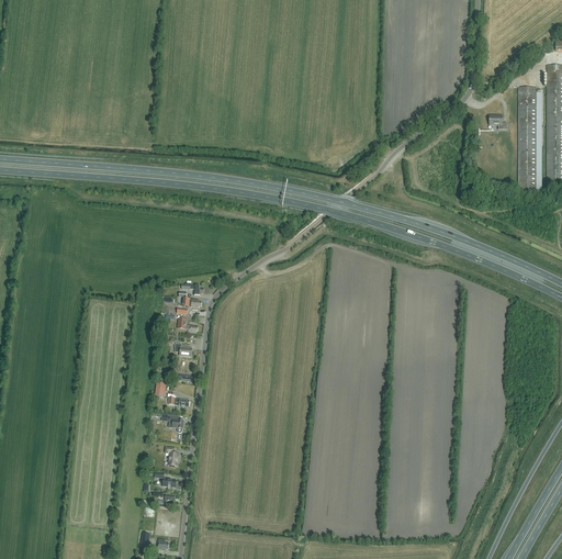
[(561,176),(561,63),(547,63),(547,120),(547,177),(561,176)]
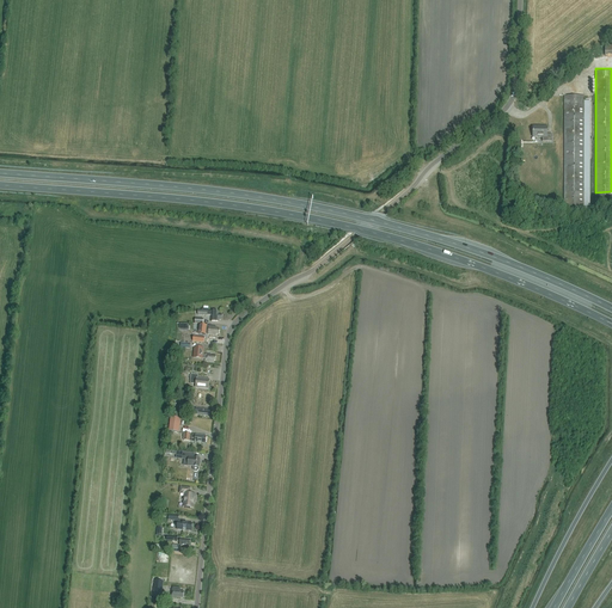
[(583,206),(583,130),(583,92),(564,93),(564,130),(564,206),(583,206)]
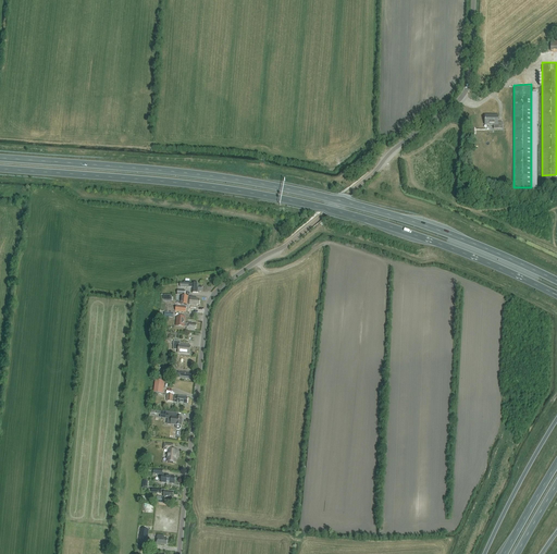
[(497,120),(497,119),(497,113),(484,113),(484,119),(484,122),(493,122),(493,126),(502,126),(502,120),(497,120)]
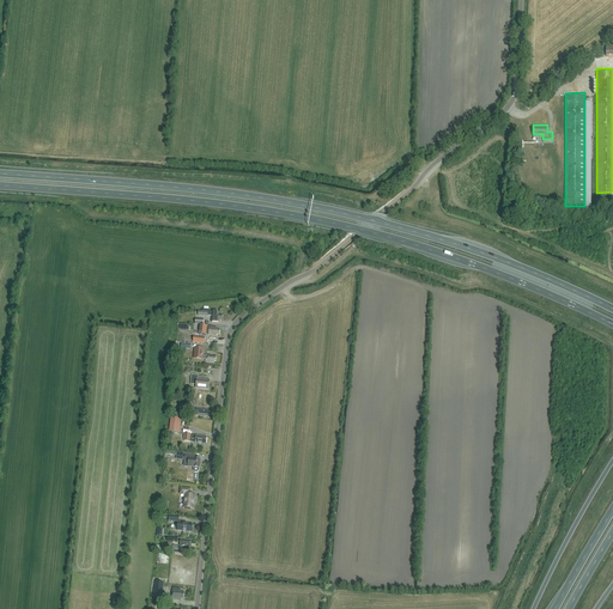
[(208,309),(198,308),(198,312),(207,314),(207,312),(212,312),(212,320),(219,320),(219,317),(222,317),(223,312),(219,311),(219,309),(212,309),(208,309)]
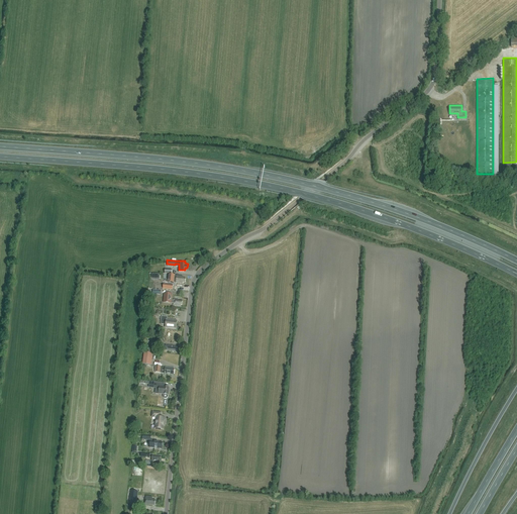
[(169,272),(168,279),(174,280),(174,279),(176,279),(176,280),(183,281),(183,280),(185,280),(186,276),(183,275),(183,274),(177,273),(177,274),(175,273),(169,272)]
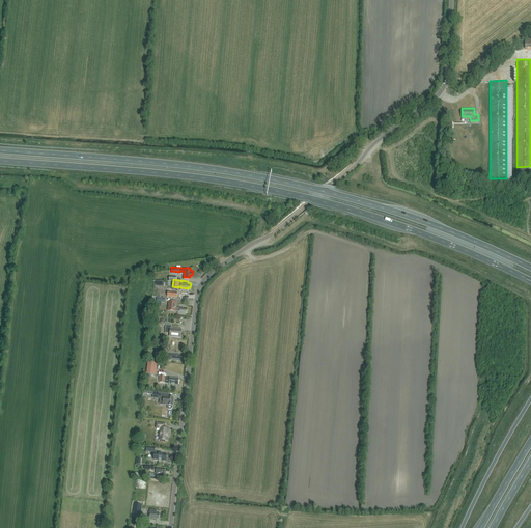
[(173,307),(176,307),(177,307),(178,309),(178,310),(186,311),(186,310),(188,310),(188,307),(183,306),(184,305),(179,304),(179,306),(176,305),(177,300),(169,299),(169,302),(170,302),(170,306),(171,307),(173,308),(173,307)]
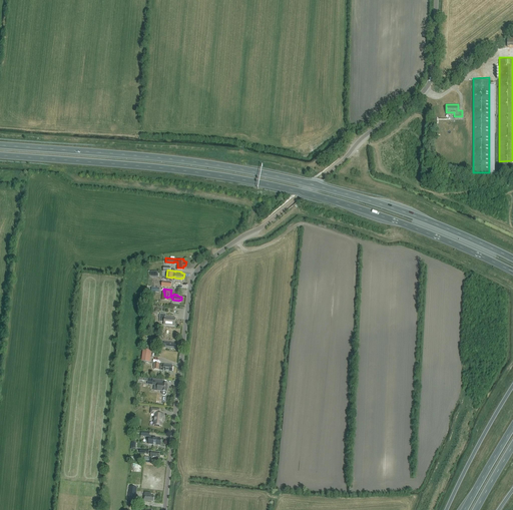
[(166,316),(166,313),(161,312),(160,320),(165,320),(164,323),(175,324),(176,317),(166,316)]
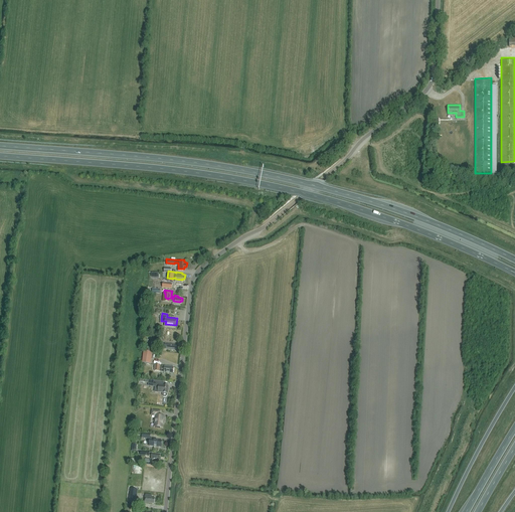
[(152,350),(144,349),(142,361),(151,362),(152,350)]
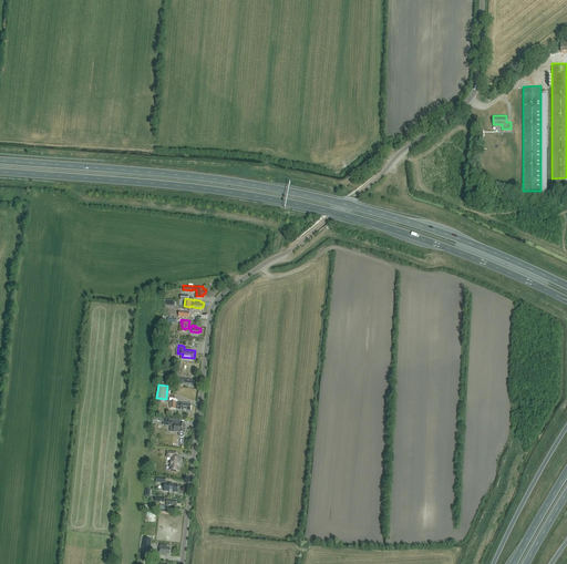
[(191,408),(192,402),(182,401),(177,400),(171,399),(171,407),(176,407),(181,407),(181,408),(188,409),(188,408),(191,408)]
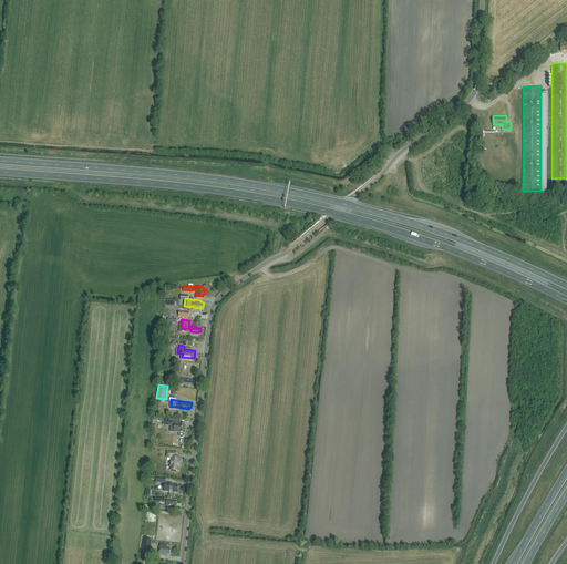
[(175,423),(174,429),(178,430),(179,430),(178,432),(179,434),(182,434),(184,433),(184,431),(185,422),(179,421),(181,418),(164,416),(163,416),(154,414),(154,418),(164,419),(164,420),(171,421),(171,423),(175,423)]
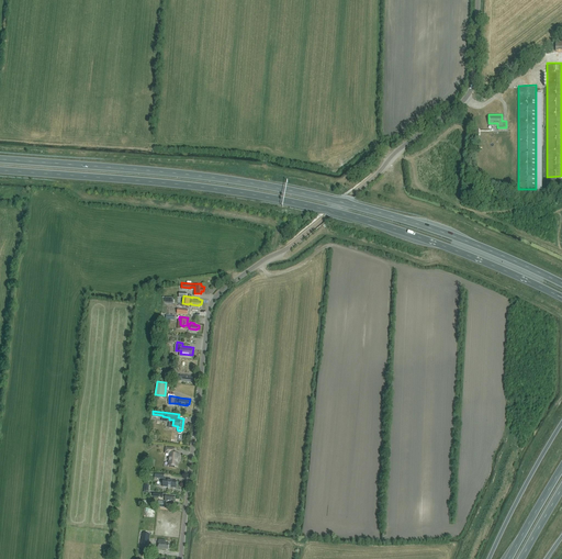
[(166,450),(170,451),(169,464),(179,465),(179,457),(180,457),(180,453),(175,451),(176,446),(167,445),(166,450)]
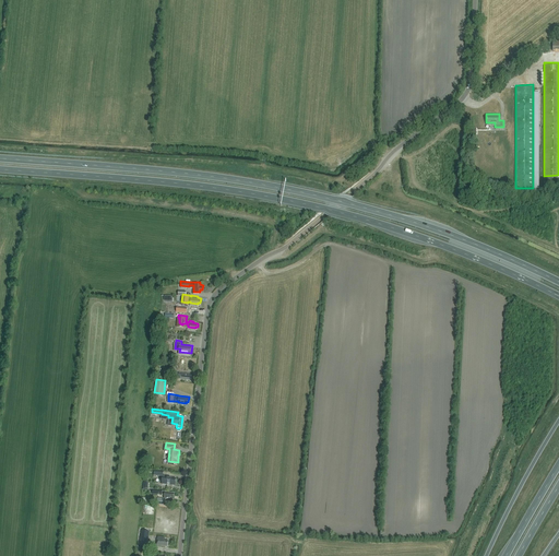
[(176,478),(168,477),(168,475),(164,475),(164,470),(155,469),(154,473),(161,474),(161,480),(163,480),(163,482),(167,483),(176,484),(176,478)]
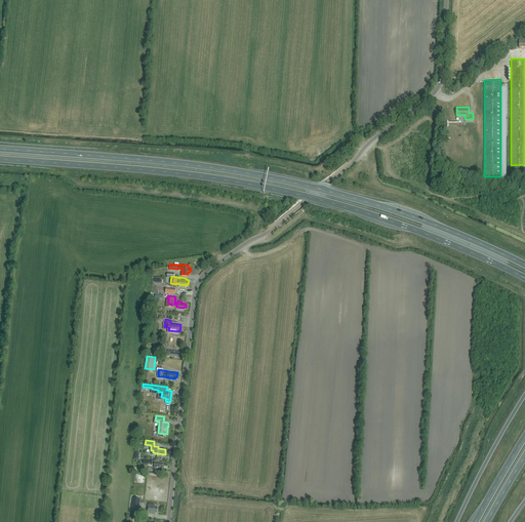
[(144,457),(143,462),(147,462),(156,463),(156,466),(163,467),(164,462),(156,460),(156,458),(148,458),(144,457)]
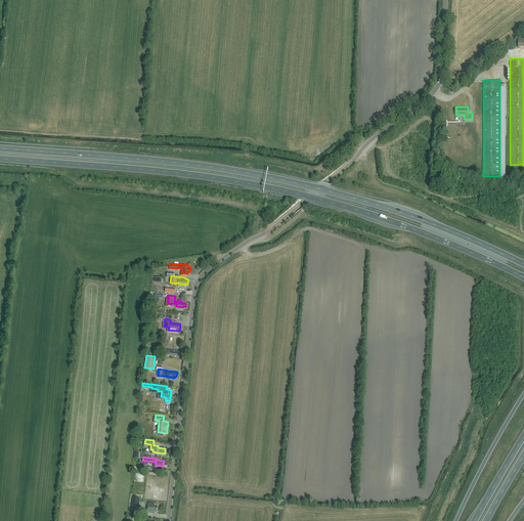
[(139,495),(132,494),(130,509),(137,510),(139,495)]
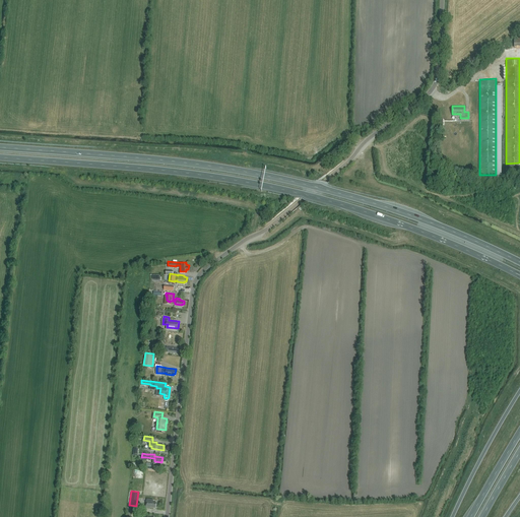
[(147,499),(146,499),(145,506),(151,507),(151,506),(156,506),(157,501),(153,501),(153,498),(147,497),(147,499)]
